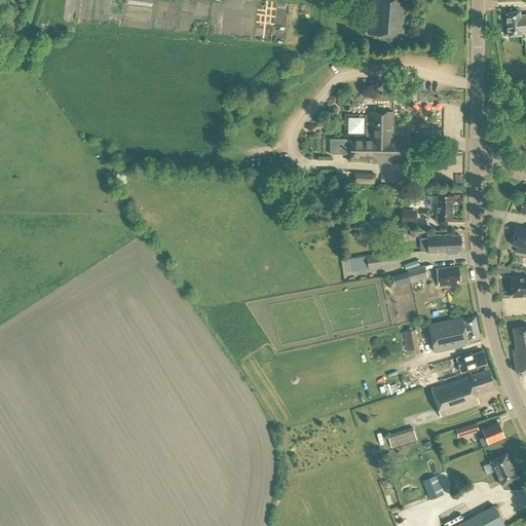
[(406,0),(371,0),(368,35),(403,38),(406,0)]
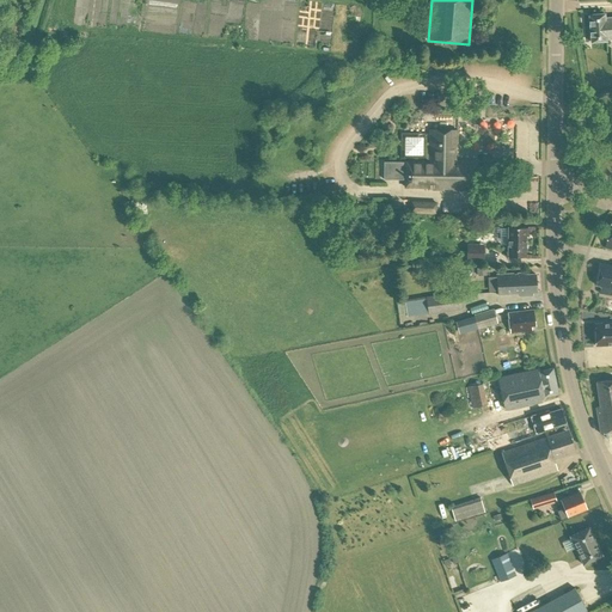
[(611,19),(605,19),(605,14),(589,16),(592,43),(607,42),(607,38),(611,37),(611,19)]
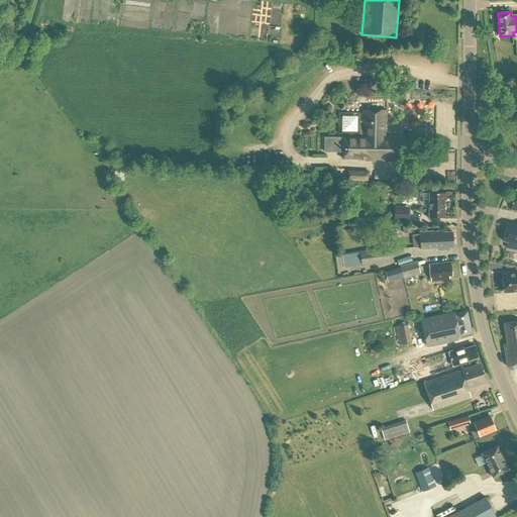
[(329,136),(329,151),(339,151),(341,151),(341,158),(356,158),(364,158),(364,160),(401,160),(401,136),(382,136),(382,120),(383,120),(383,109),(362,109),(362,120),(360,120),(360,112),(339,112),(339,134),(346,134),(346,136),(341,136),(339,136),(329,136)]
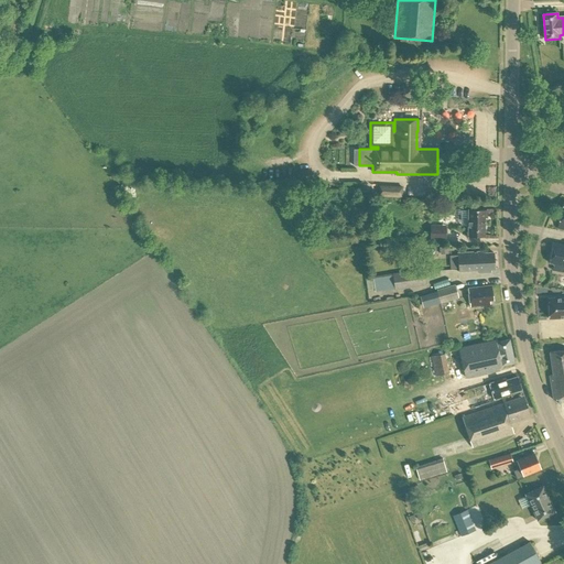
[(378,195),(401,197),(402,186),(379,184),(378,195)]
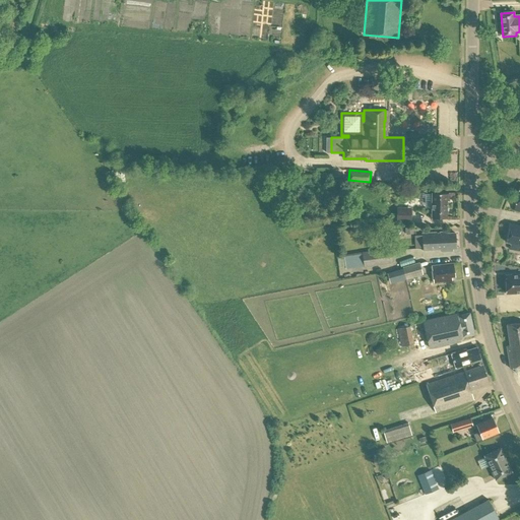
[(432,218),(447,218),(447,201),(449,201),(449,193),(432,193),(432,218)]
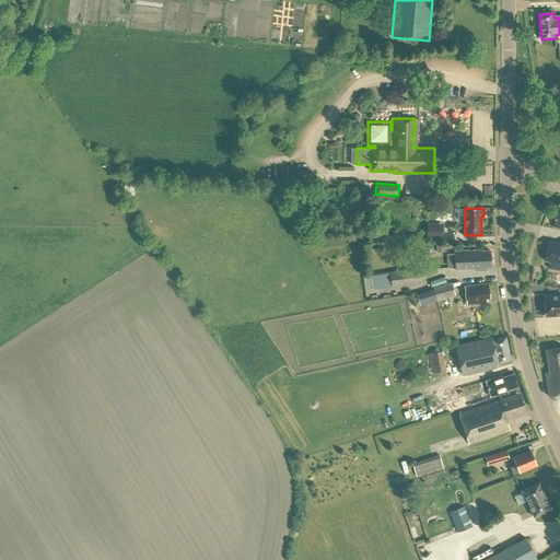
[(442,238),(442,226),(427,226),(427,238),(442,238)]
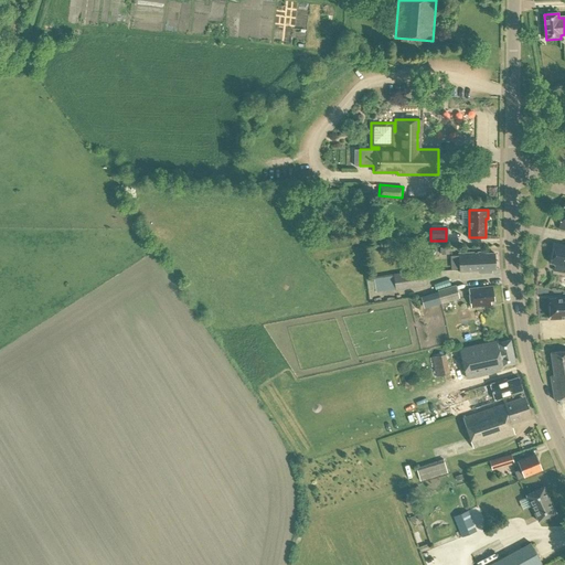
[(564,246),(554,244),(551,264),(555,265),(554,272),(564,273),(564,246)]
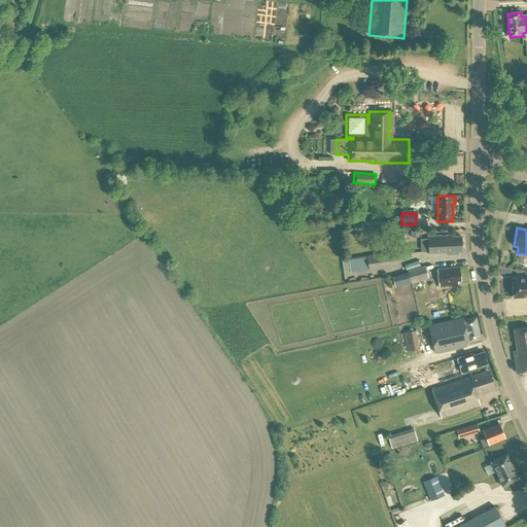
[(450,237),(450,236),(427,237),(428,253),(446,251),(446,255),(458,254),(458,252),(461,252),(459,237),(450,237)]
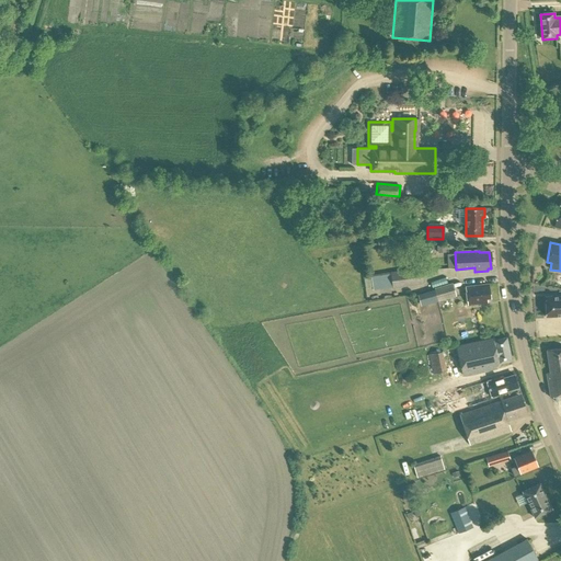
[(421,267),(390,272),(392,288),(423,284),(421,267)]
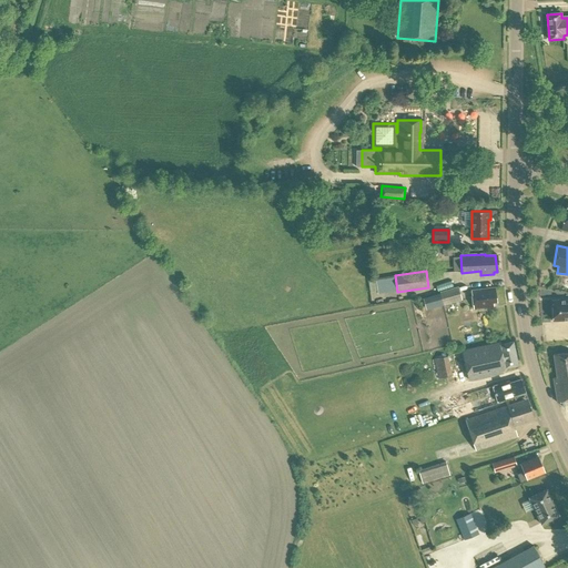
[(377,291),(375,276),(367,277),(369,292),(377,291)]
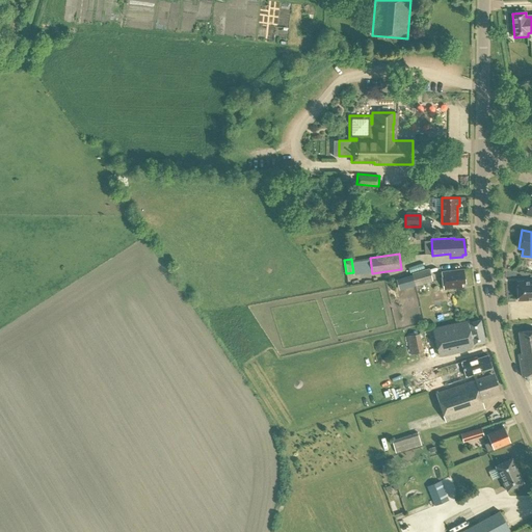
[(415,286),(432,281),(429,267),(411,272),(415,286)]
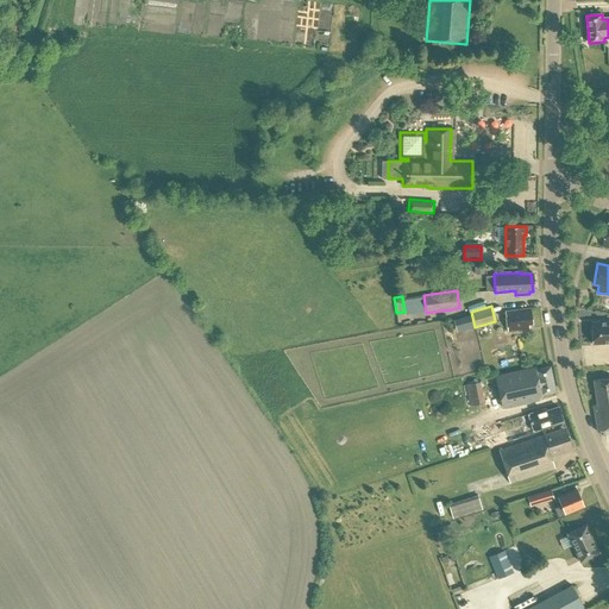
[(528,325),(532,325),(529,308),(504,312),(508,332),(528,328),(528,325)]
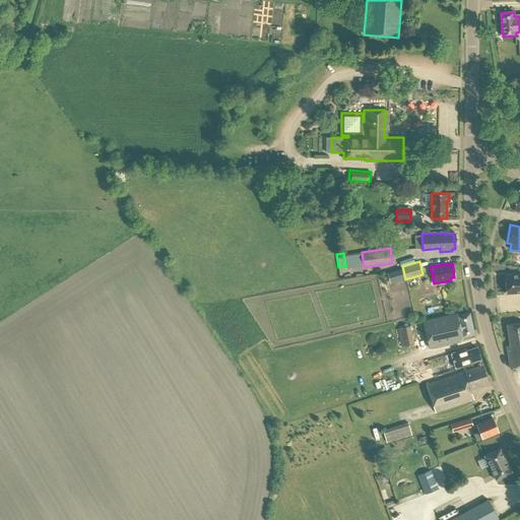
[(519,293),(519,275),(506,276),(507,294),(519,293)]
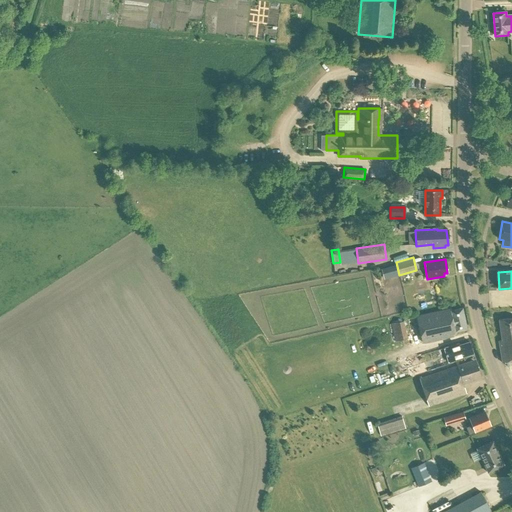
[(465,328),(461,308),(448,311),(447,310),(416,317),(422,342),(449,336),(455,331),(465,328)]
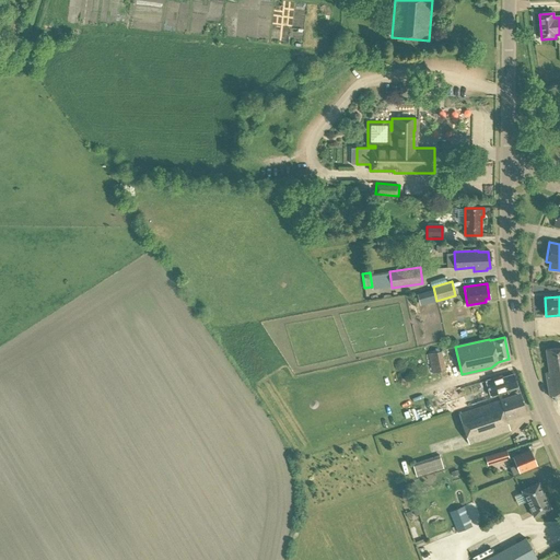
[(559,395),(559,347),(546,350),(549,372),(546,373),(549,393),(550,397),(551,397),(559,395)]
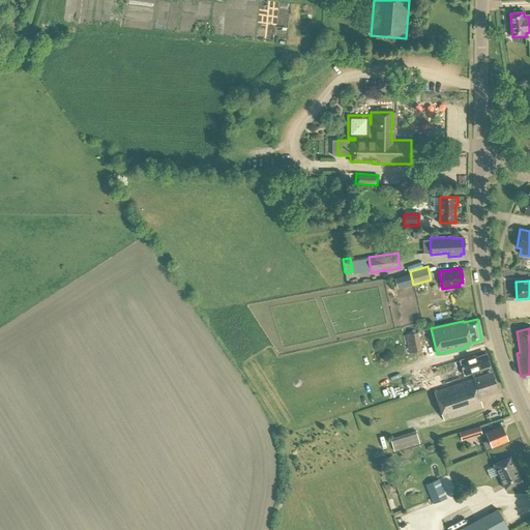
[(409,353),(421,350),(417,332),(405,335),(409,353)]
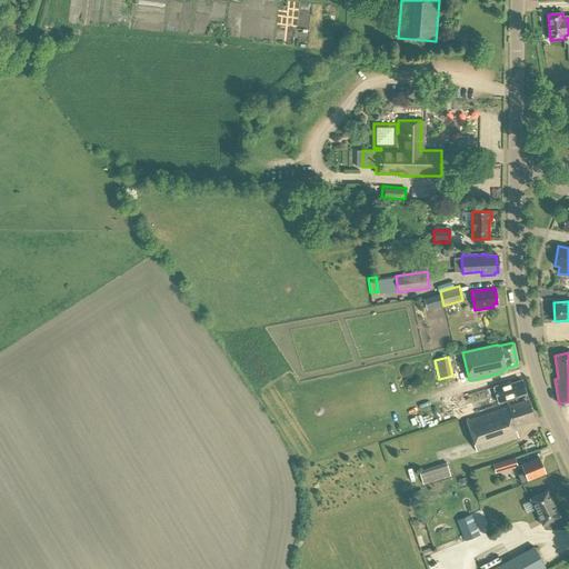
[(523,391),(520,380),(508,385),(508,382),(493,387),(498,402),(512,398),(512,396),(523,391)]
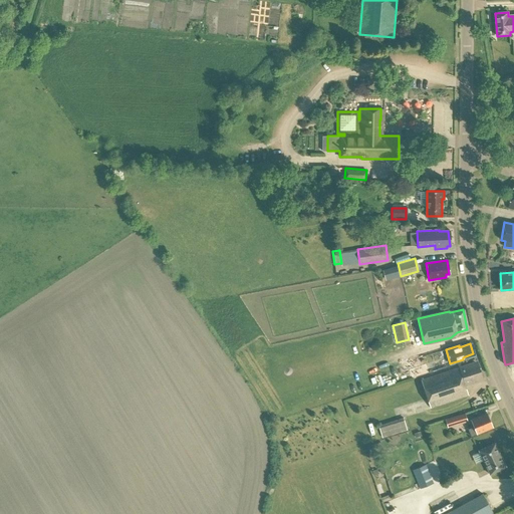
[(424,356),(406,362),(411,378),(429,372),(424,356)]
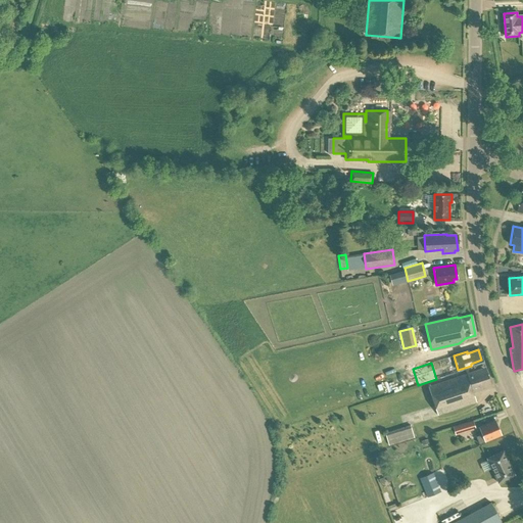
[(481,373),(480,370),(429,387),(438,416),(477,402),(474,392),(490,387),(485,371),(481,373)]
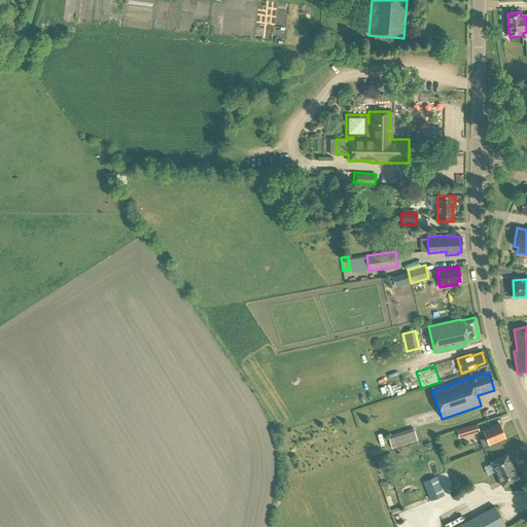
[(459,437),(480,431),(477,423),(456,429),(459,437)]
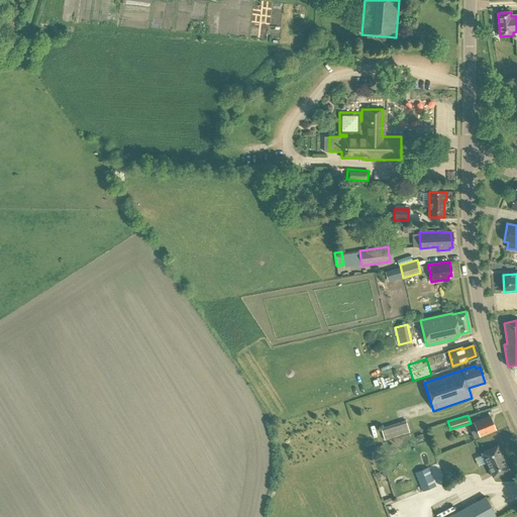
[(475,438),(495,429),(489,416),(473,423),(476,429),(472,431),(475,438)]
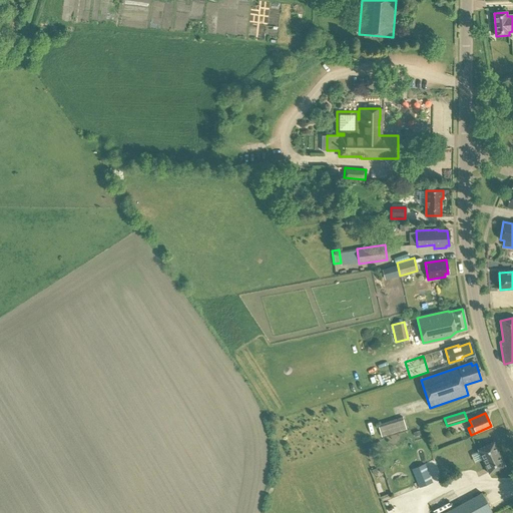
[(397,418),(378,424),(381,436),(406,428),(402,416),(397,418)]
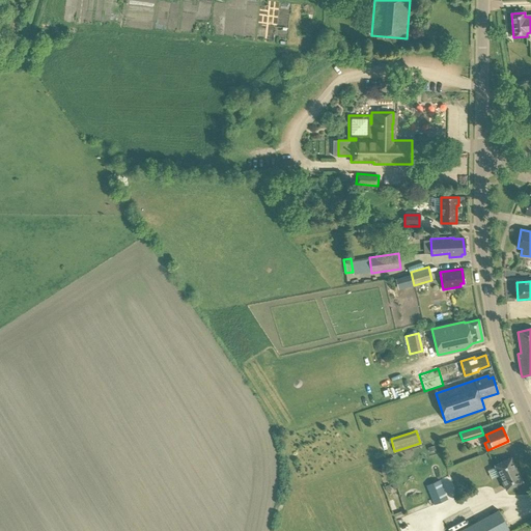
[(523,483),(511,458),(495,466),(506,491),(523,483)]
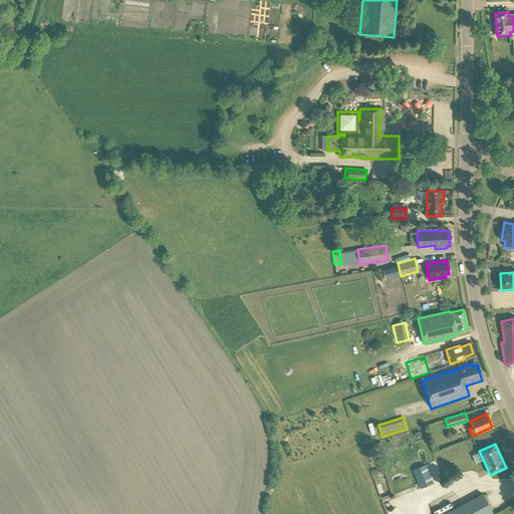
[(426,465),(413,470),(421,489),(433,483),(426,465)]
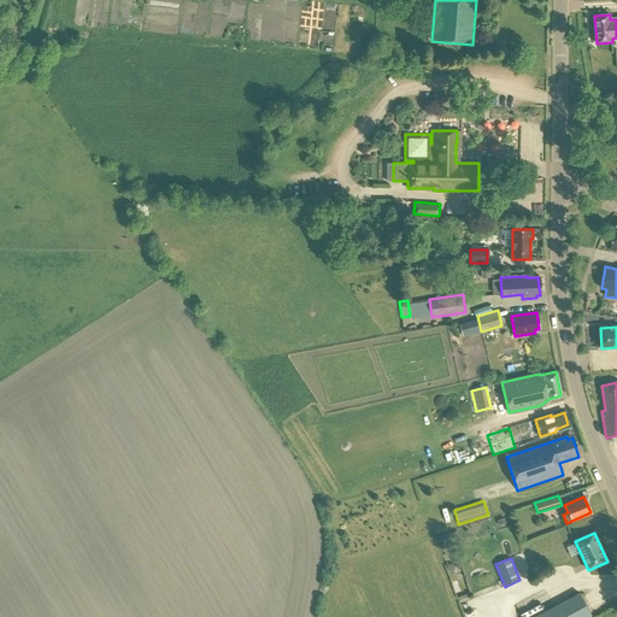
[(586,616),(592,615),(580,593),(536,616),(586,616)]
